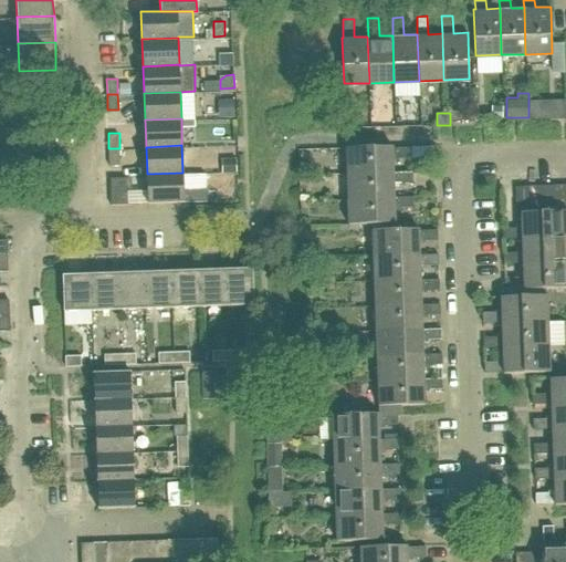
[(347,173),(394,170),(392,157),(411,157),(411,146),(392,146),(392,145),(346,146),(347,173)]
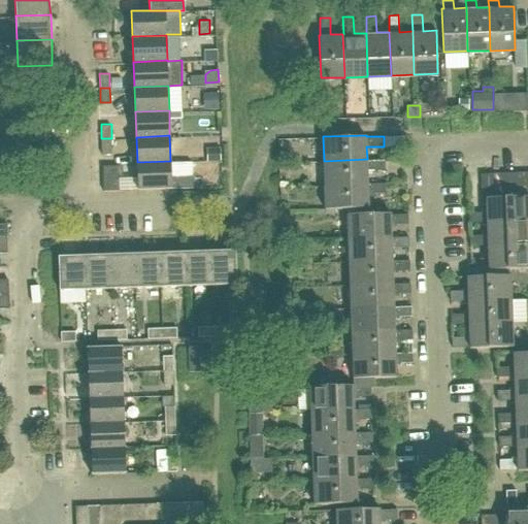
[(111,138),(101,138),(102,153),(112,153),(111,138)]
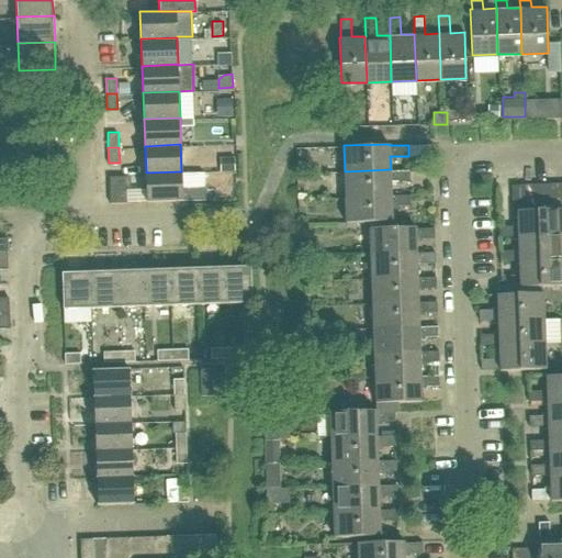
[(345,196),(392,194),(391,181),(409,180),(408,169),(391,170),(391,169),(345,171),(345,196)]
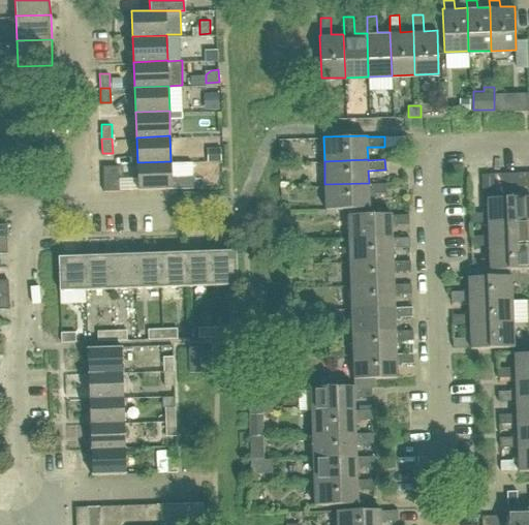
[(170,161),(137,162),(138,188),(193,186),(192,175),(175,175),(172,170),(170,161)]
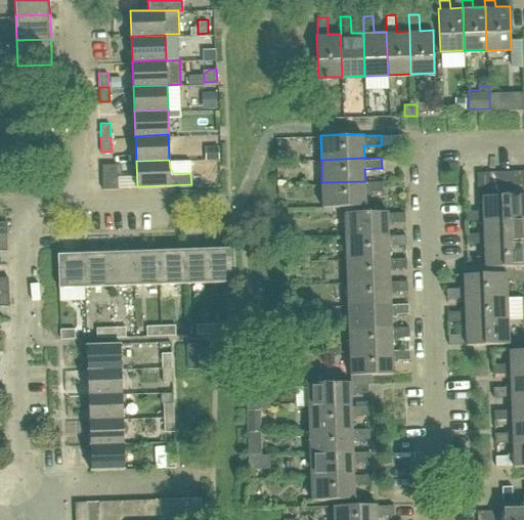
[(511,193),(523,193),(522,169),(510,170),(511,193)]
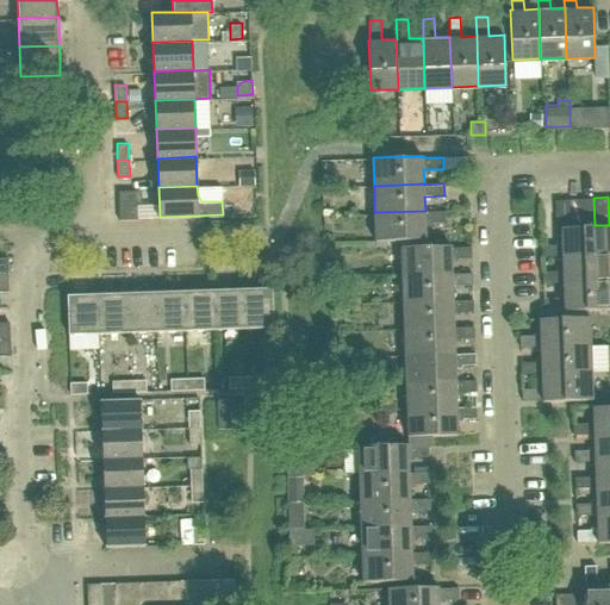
[(580,226),(579,209),(579,198),(562,199),(564,228),(580,226)]
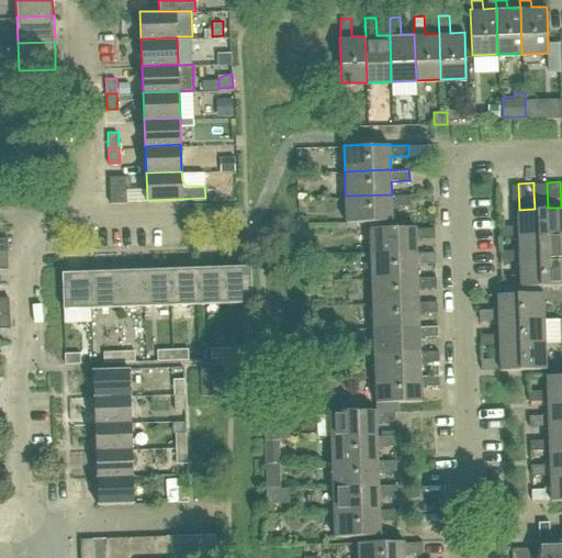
[(535,209),(548,208),(547,182),(534,182),(534,192),(535,209)]
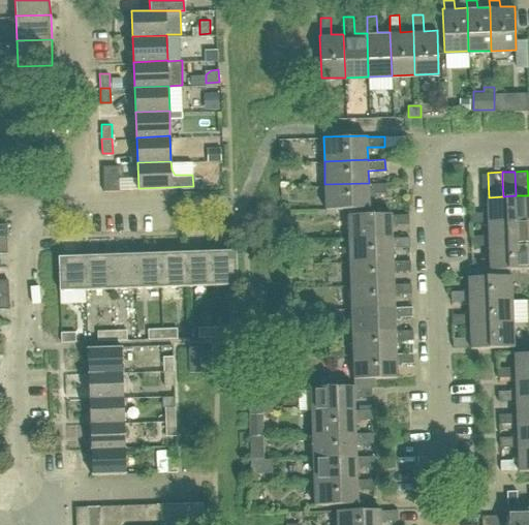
[(102,176),(103,189),(121,189),(120,175),(102,176)]
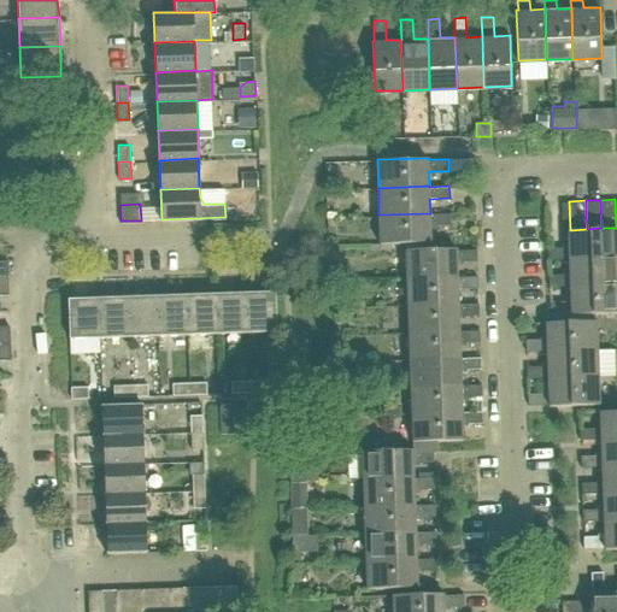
[(430,213),(378,215),(380,242),(430,241),(430,225),(451,224),(450,212),(430,213)]
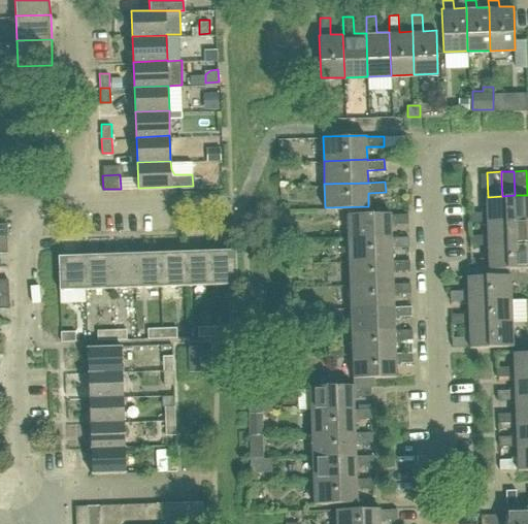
[(527,219),(527,194),(527,195),(515,195),(502,196),(488,197),(486,197),(486,210),(469,210),(469,221),(487,221),(527,219)]
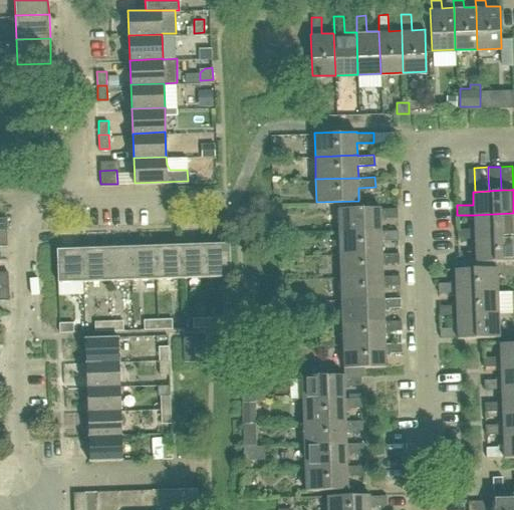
[(338,231),(381,229),(380,216),(398,216),(397,206),(380,207),(380,206),(337,207),(338,231)]
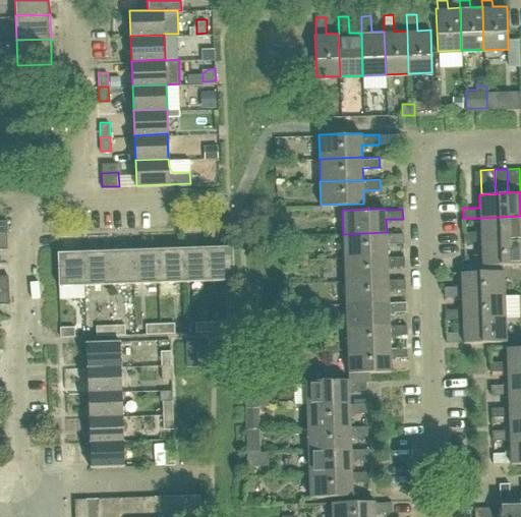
[(481,240),(520,238),(520,216),(480,218),(480,230),(463,231),(464,240),(481,240)]
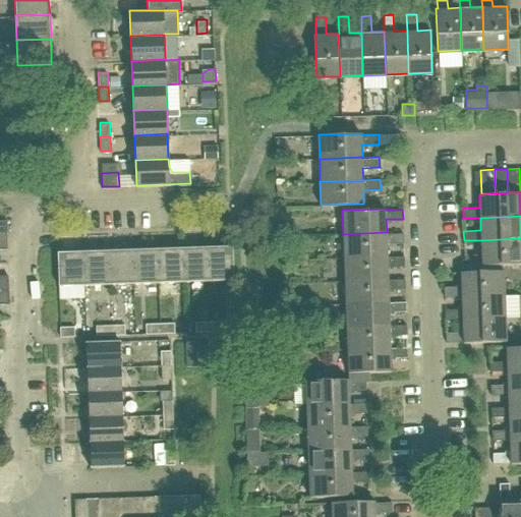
[(344,256),(387,254),(387,242),(404,242),(403,232),(387,232),(343,234),(344,256)]
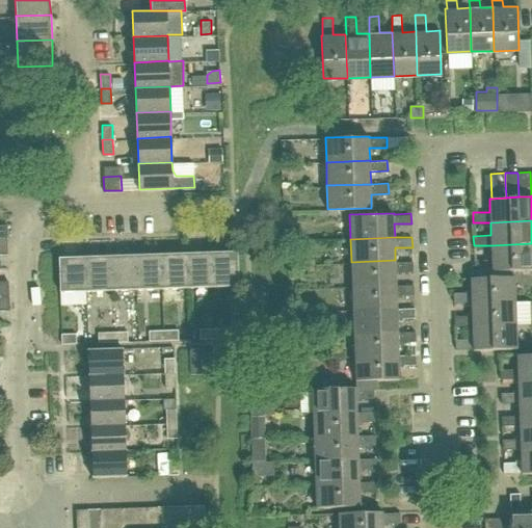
[(531,243),(491,245),(491,258),(474,259),(474,268),(493,268),(493,270),(531,268),(531,243)]
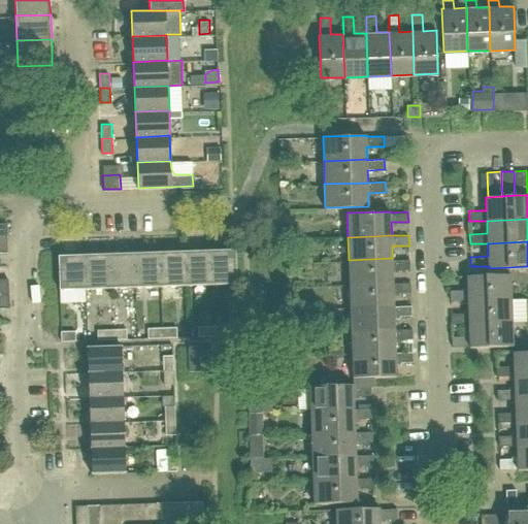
[(186,284),(210,283),(209,249),(185,250),(186,284)]
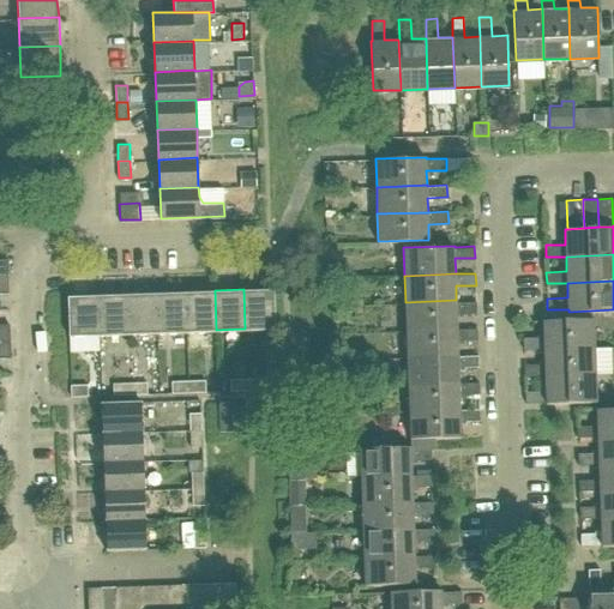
[(244,289),(245,329),(275,329),(274,289),(244,289)]
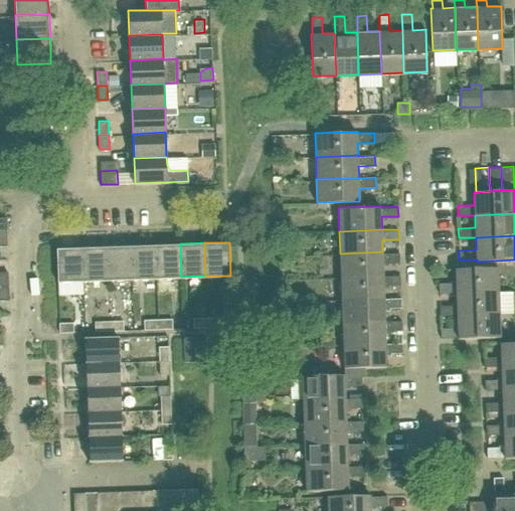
[(156,278),(181,277),(180,243),(155,244),(156,278)]
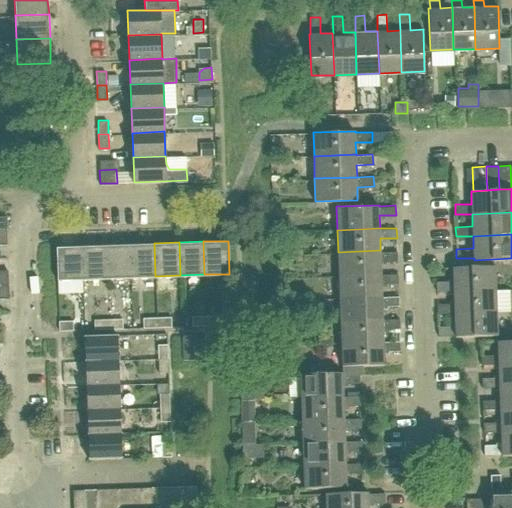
[(131,277),(155,276),(154,243),(130,244),(131,277)]
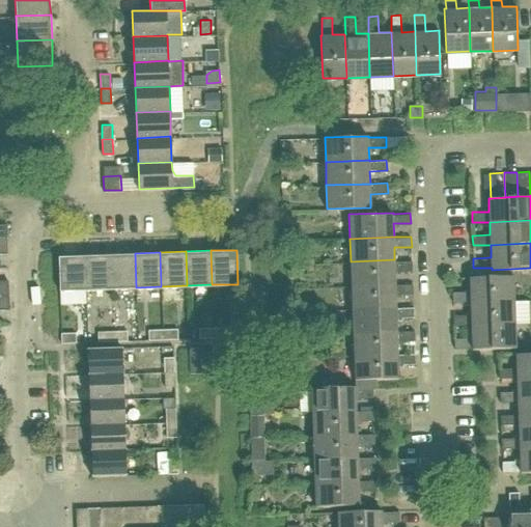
[(111,288),(136,287),(135,253),(110,254),(111,288)]
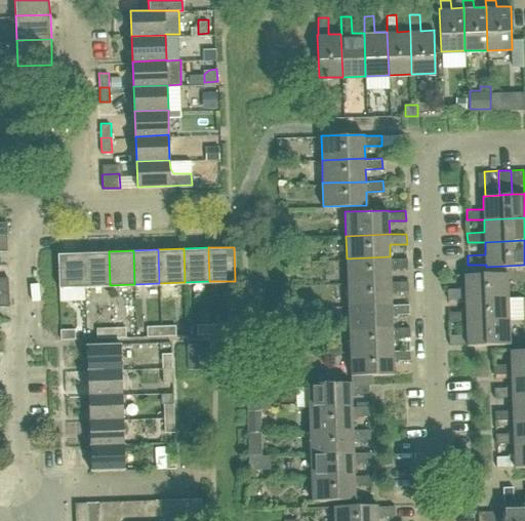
[(59,286),(85,285),(84,251),(64,252),(57,252),(59,286)]
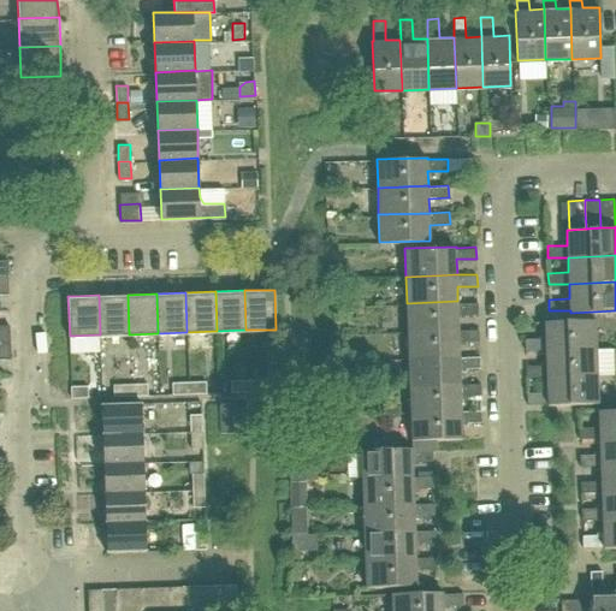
[(100,334),(129,334),(128,295),(99,295),(100,334)]
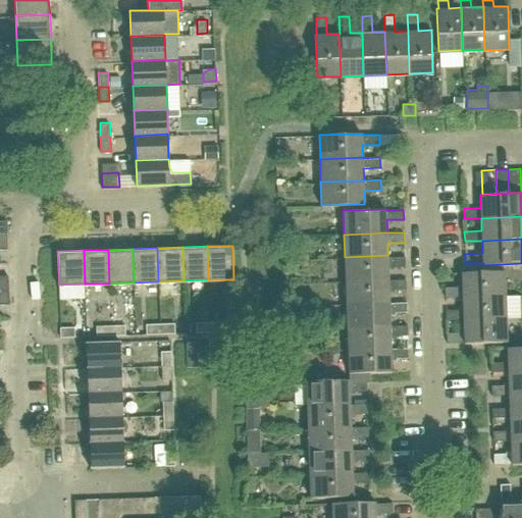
[(346,280),(388,278),(388,265),(406,265),(405,255),(387,256),(387,255),(345,257),(346,280)]
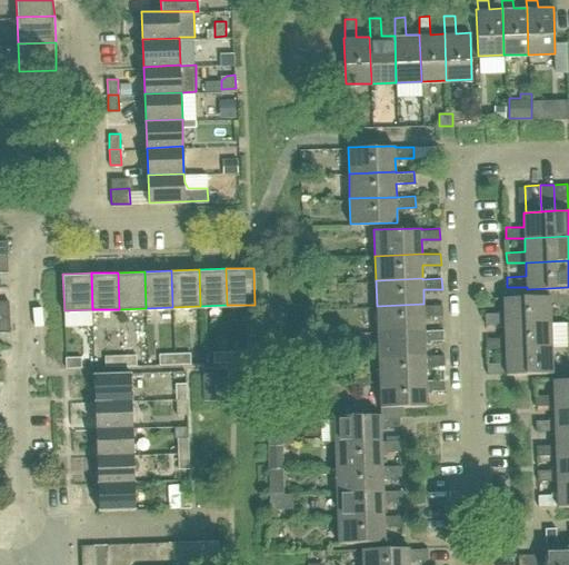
[(503,323),(551,320),(550,295),(503,296),(503,311),(485,311),(485,323),(503,321),(503,323)]
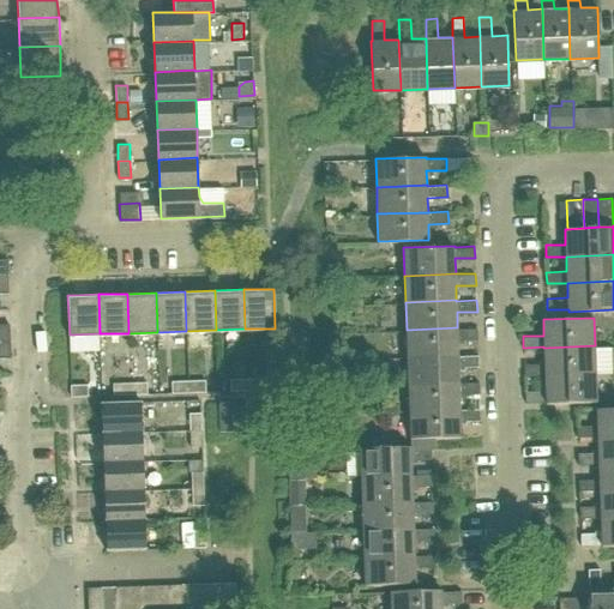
[(0,338),(10,338),(10,321),(0,321),(0,338)]
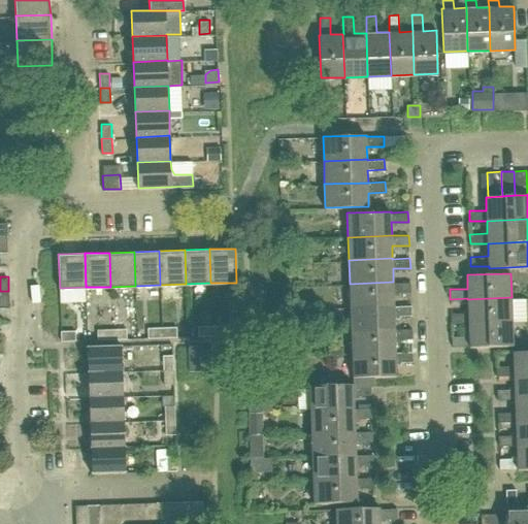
[(350,306),(394,304),(394,292),(410,291),(410,282),(393,282),(350,284),(350,306)]
